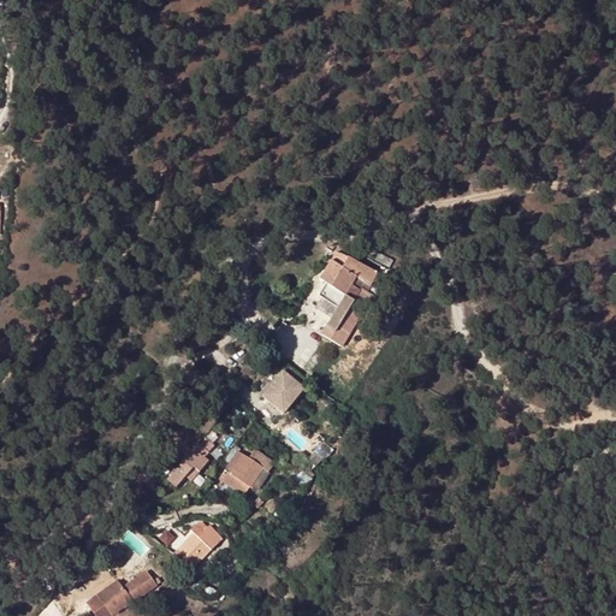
[(319,279),(327,286),(342,268),(351,260),(337,253),(319,279)]
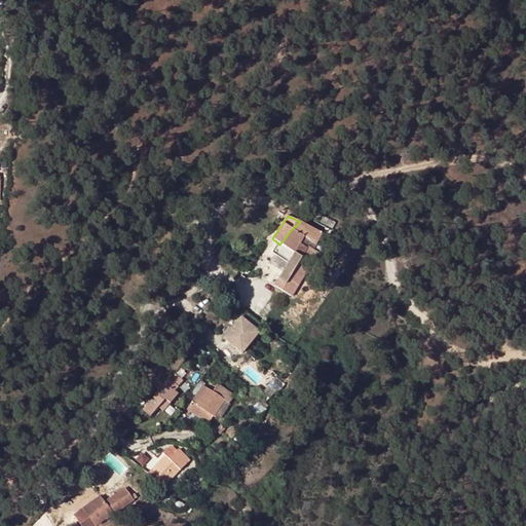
[(335,223),(324,217),(321,223),(332,229),(335,223)]
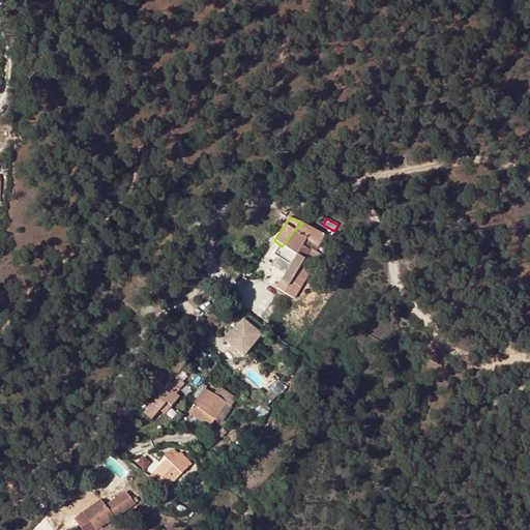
[(294,231),(282,246),(284,247),(296,256),(292,262),(292,263),(281,283),(288,287),(289,286),(293,289),(315,251),(316,251),(324,235),(302,224),(294,231)]
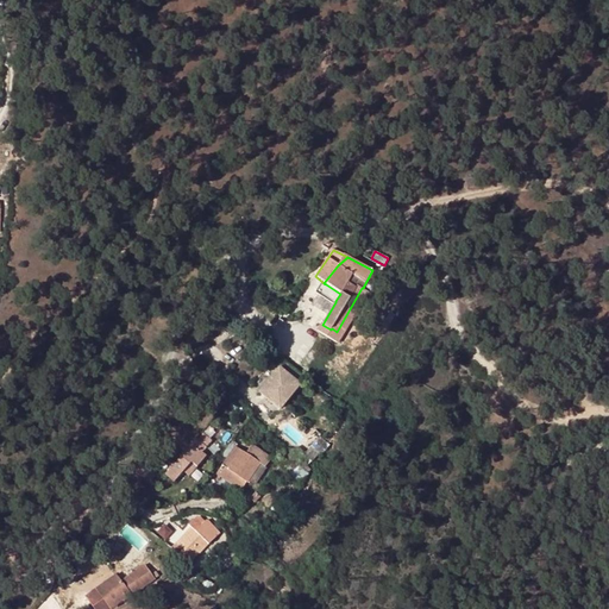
[(340,294),(326,284),(321,293),(336,301),(340,294)]
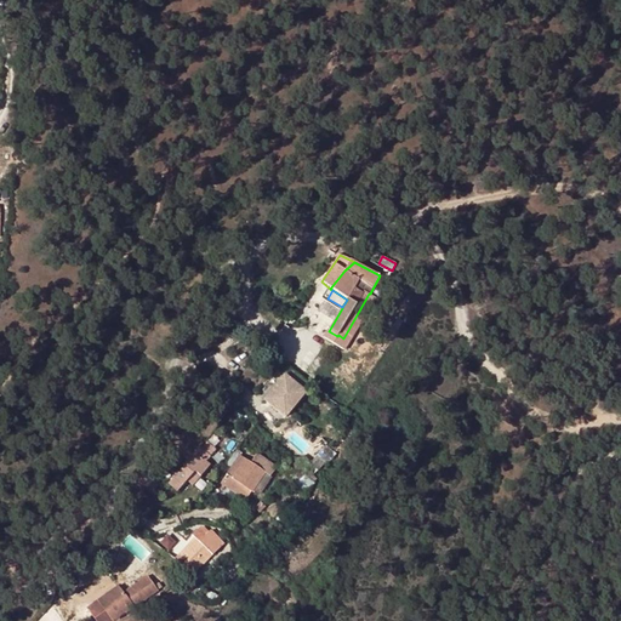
[(284,308),(275,319),(284,325),(292,314),(284,308)]
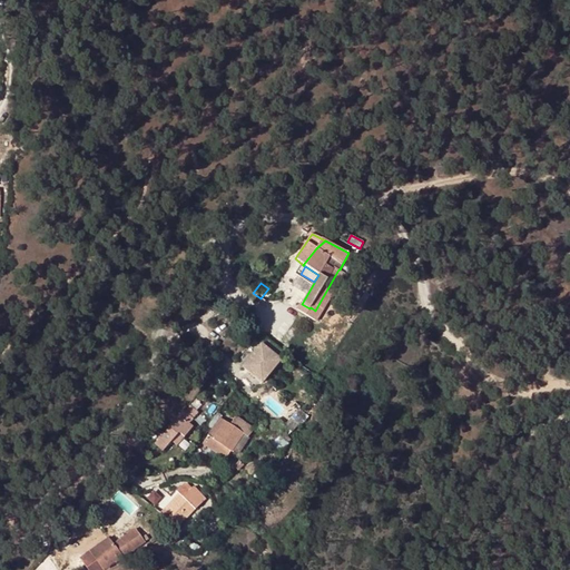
[(290,297),(302,304),(314,283),(305,285),(290,297)]
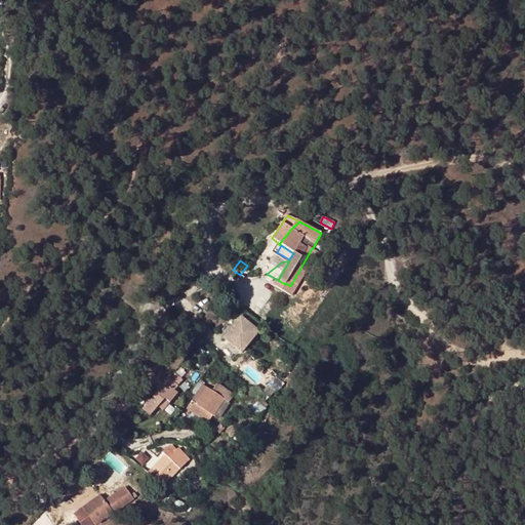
[(228,296),(234,301),(238,297),(232,292),(228,296)]
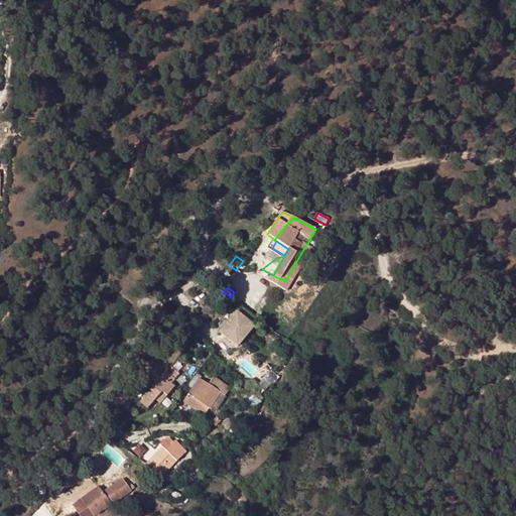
[(221,301),(235,313),(241,305),(230,296),(226,294),(221,301)]
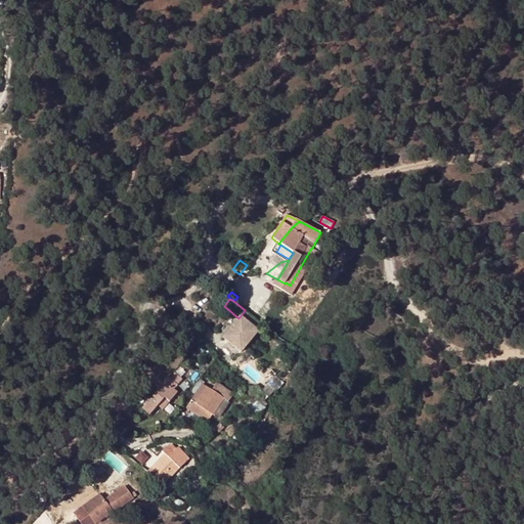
[(238,318),(224,337),(243,351),(263,324),(245,310),(238,318)]
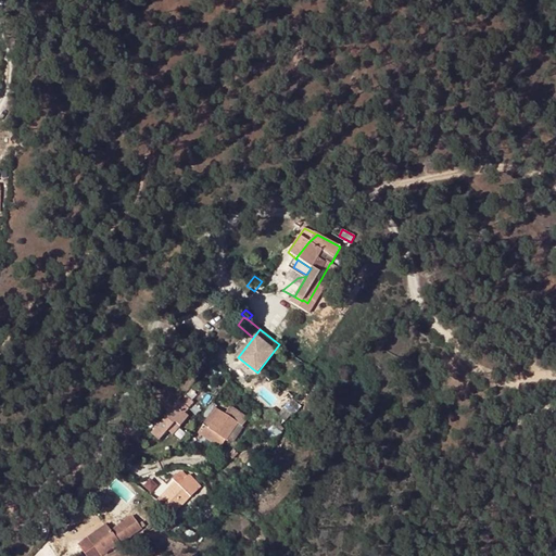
[(178,402),(152,433),(159,439),(168,428),(172,431),(188,412),(178,402)]
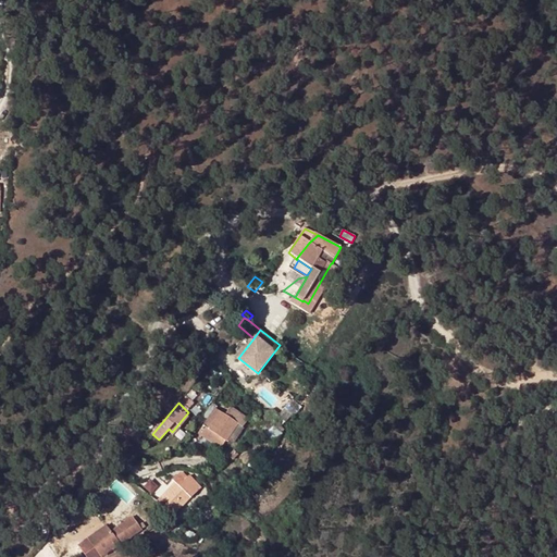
[(217,408),(212,406),(207,412),(203,418),(207,421),(214,410),(217,408)]
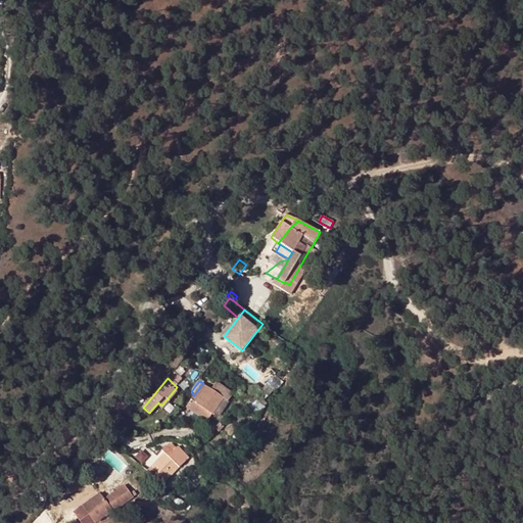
[(210,390),(201,385),(194,395),(189,402),(188,406),(188,407),(188,409),(189,410),(207,422),(212,413),(218,417),(232,395),(216,384),(210,390)]
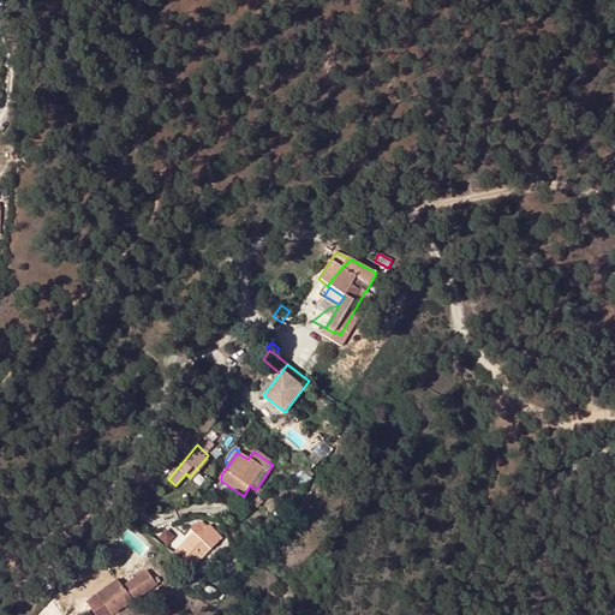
[(284,484),(290,479),(282,471),(278,477),(284,484)]
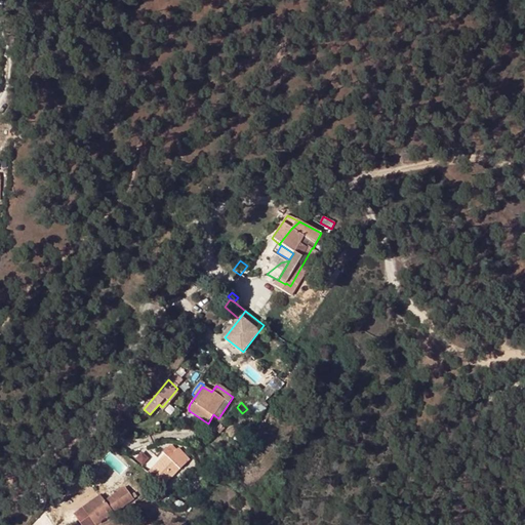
[(250,412),(247,409),(242,413),(237,417),(251,433),(257,420),(250,412)]
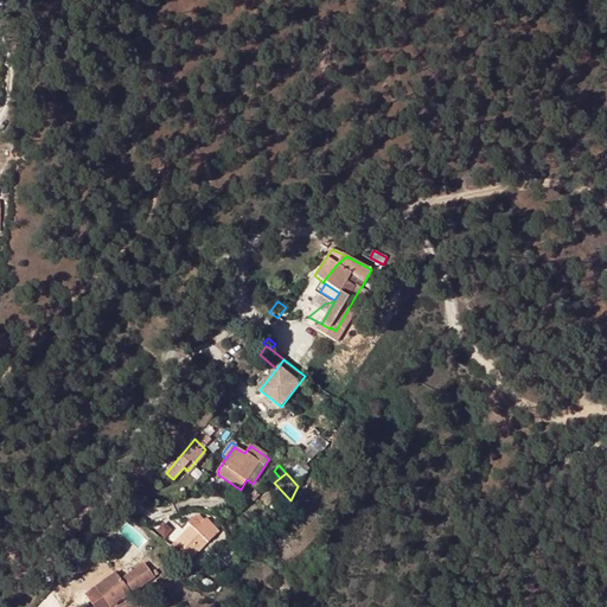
[(254,502),(260,497),(255,492),(249,498),(254,502)]
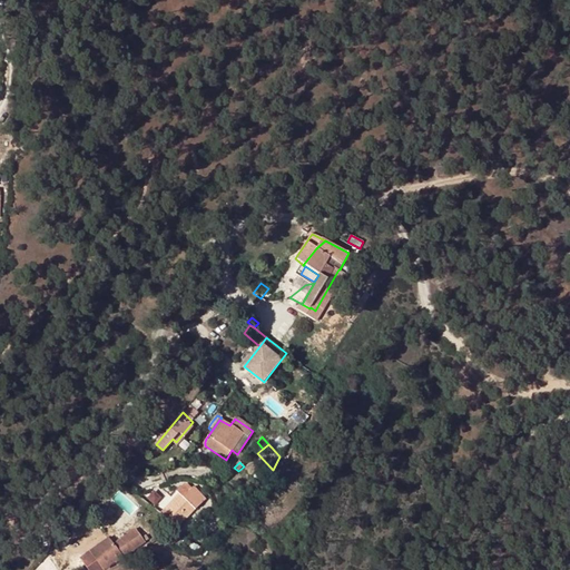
[(196,511),(206,501),(193,489),(190,490),(186,485),(185,487),(183,487),(177,492),(179,494),(164,509),(160,513),(178,528),(195,510),(196,511)]
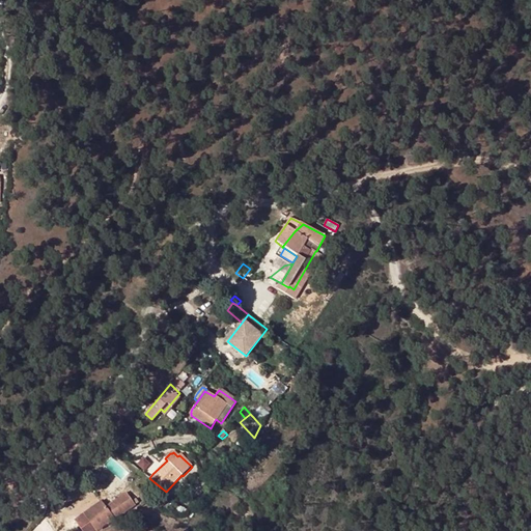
[(218,463),(207,472),(213,477),(224,470),(218,463)]
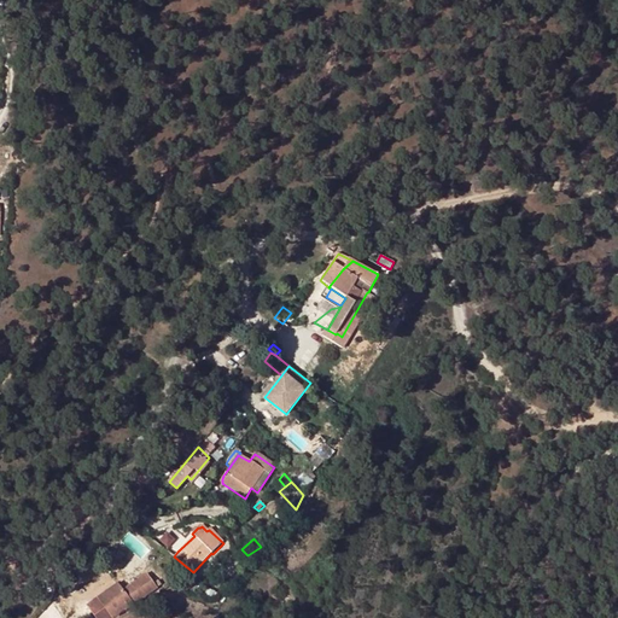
[(191,575),(180,581),(185,588),(196,581),(191,575)]
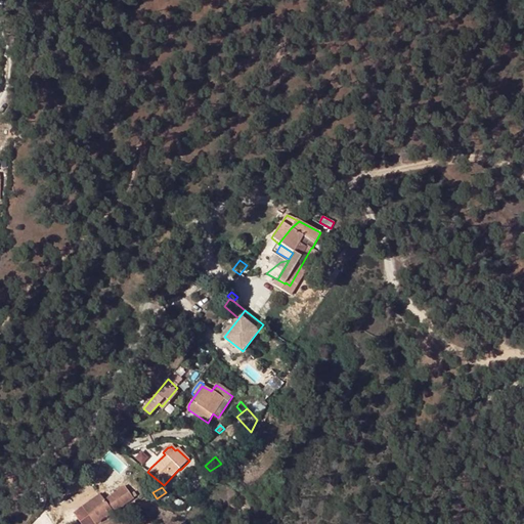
[(117,506),(128,496),(129,495),(125,490),(108,501),(117,512),(120,510),(117,506)]
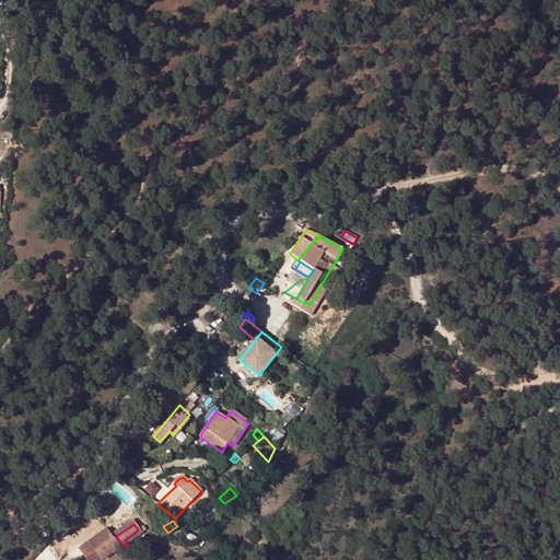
[(93,559),(103,559),(120,548),(106,529),(89,543),(98,557),(93,559)]
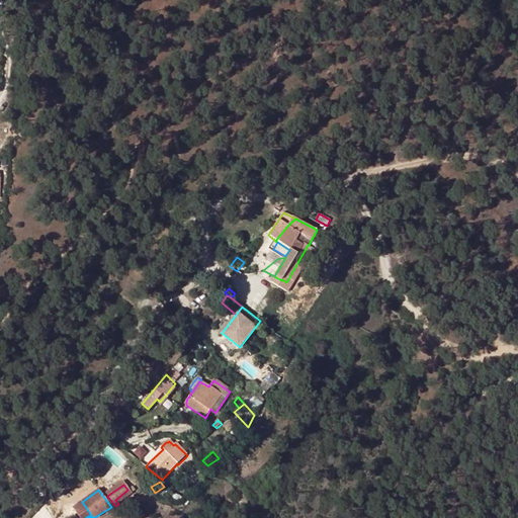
[(131,496),(126,491),(115,500),(118,504),(131,496)]
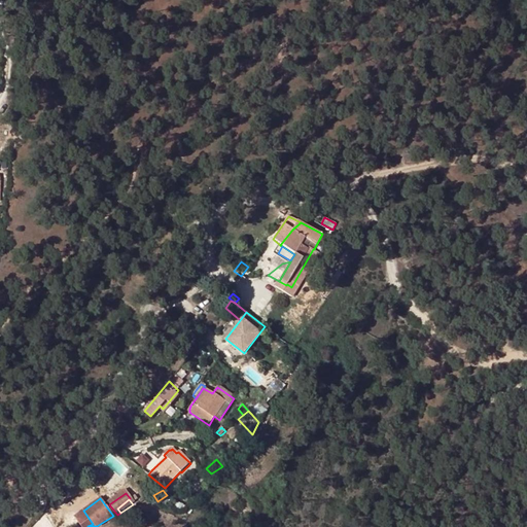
[(88,526),(93,524),(83,511),(75,517),(82,526),(88,526)]
